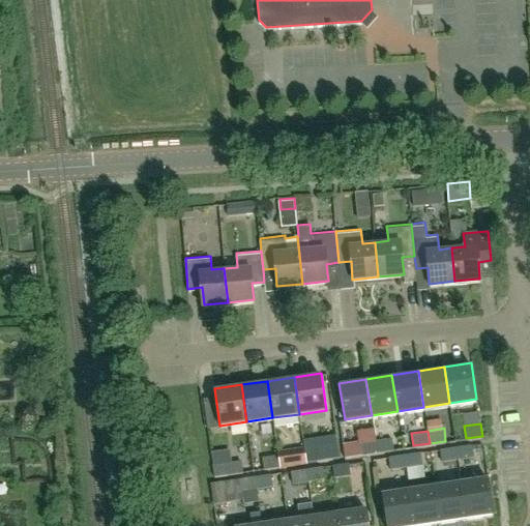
[(377,451),(393,448),(392,436),(375,438),(377,451)]
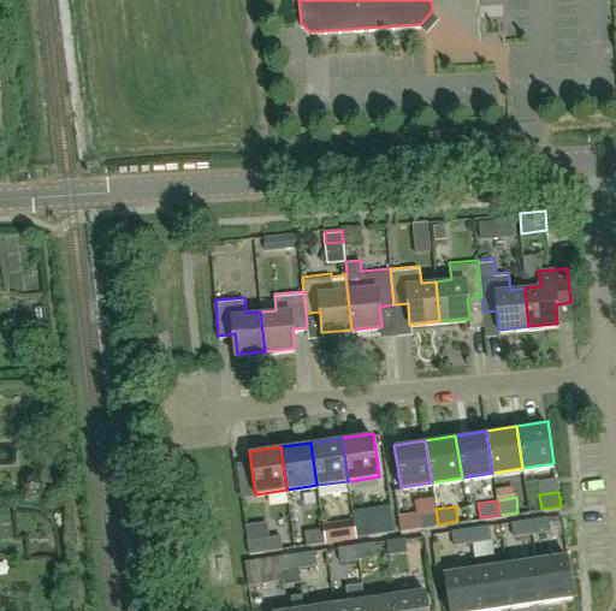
[(438,525),(436,509),(420,511),(419,510),(398,512),(401,529),(438,525)]
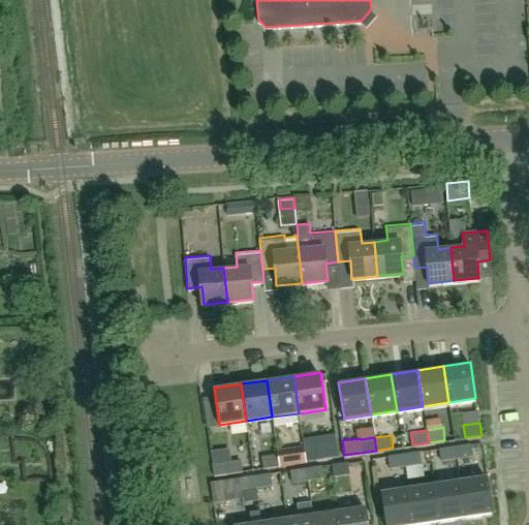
[(457,457),(473,455),(471,441),(455,444),(457,457)]
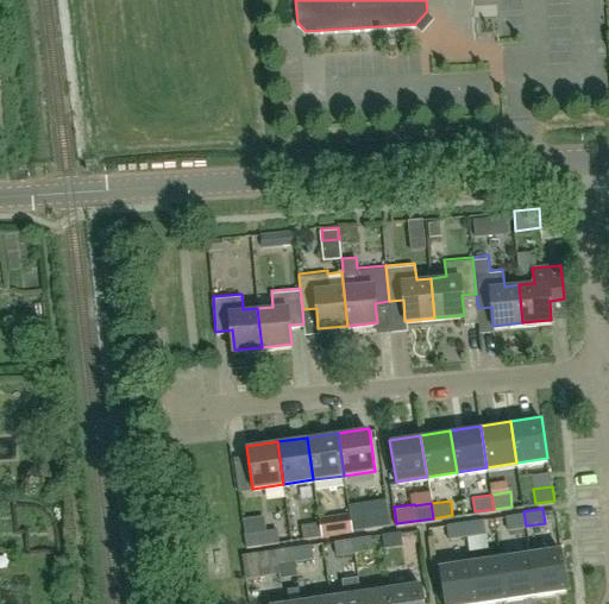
[(363,528),(383,526),(381,511),(362,514),(363,528)]
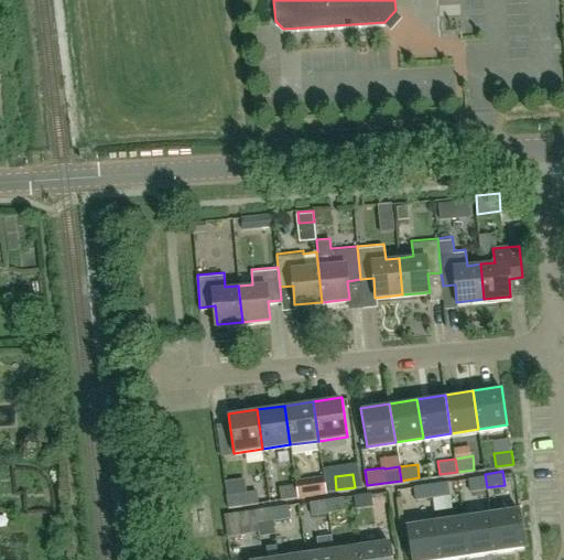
[(487,487),(485,474),(468,476),(470,490),(487,487)]
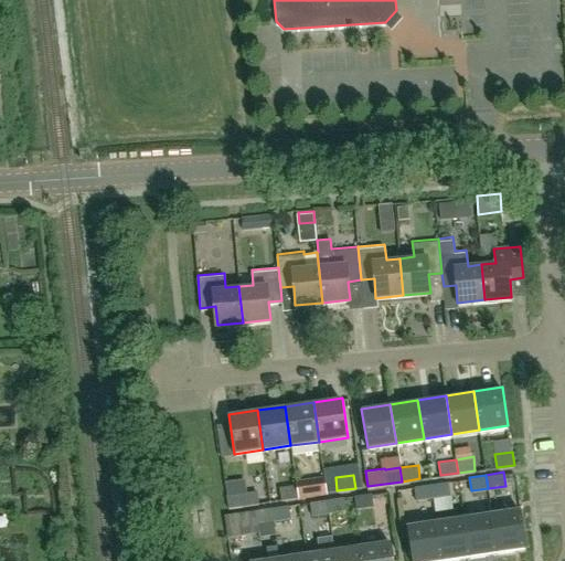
[(432,496),(450,494),(448,479),(430,483),(432,496)]
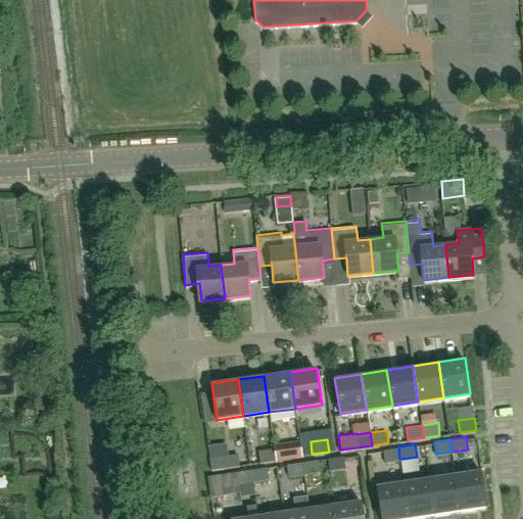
[(276,459),(292,457),(290,444),(274,446),(276,459)]
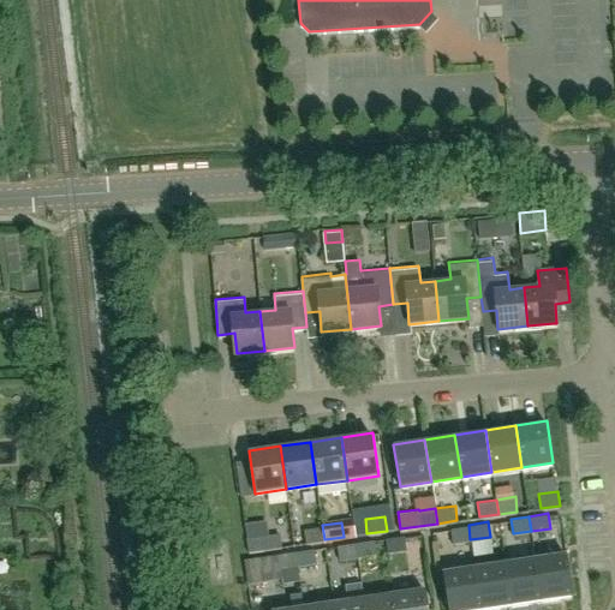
[(324,539),(322,525),(304,528),(306,543),(324,539)]
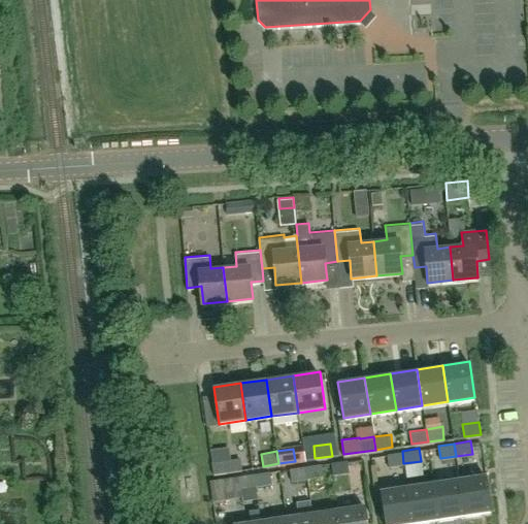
[(403,463),(402,451),(387,453),(389,465),(403,463)]
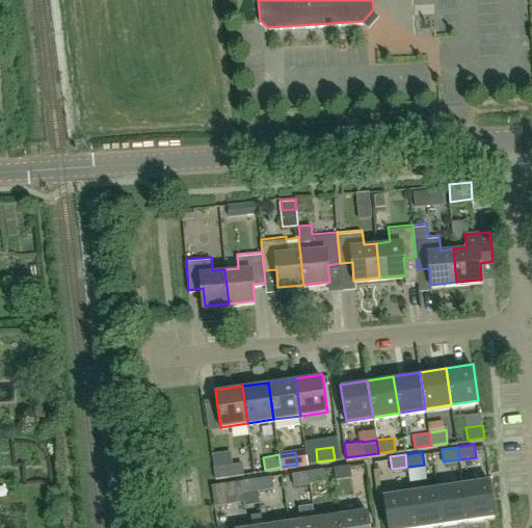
[(215,477),(228,475),(244,472),(242,459),(225,463),(213,465),(215,477)]
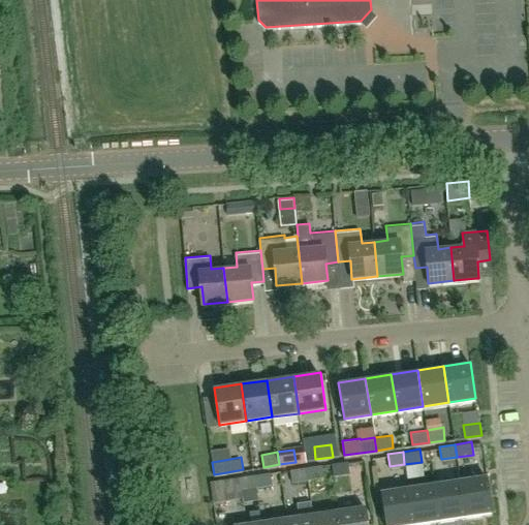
[(343,473),(349,472),(348,460),(332,462),(333,474),(335,483),(337,493),(345,492),(344,482),(343,473)]
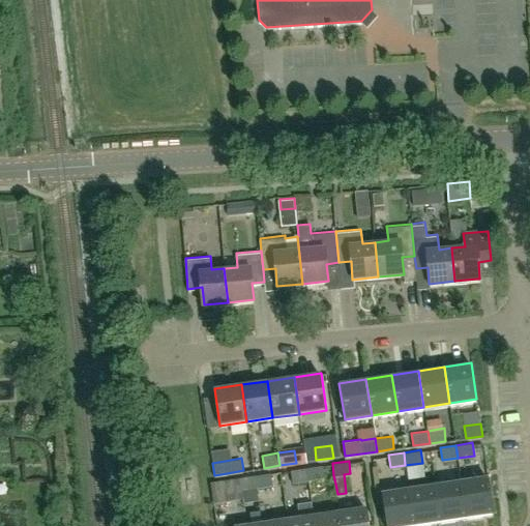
[(307,479),(324,477),(325,477),(323,464),(305,467),(307,479)]
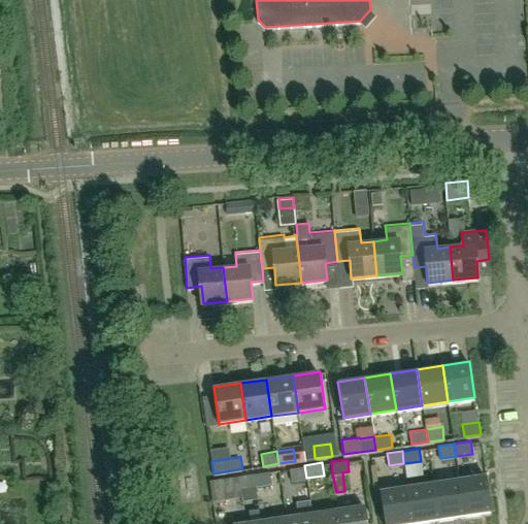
[(306,478),(304,465),(290,467),(292,480),(306,478)]
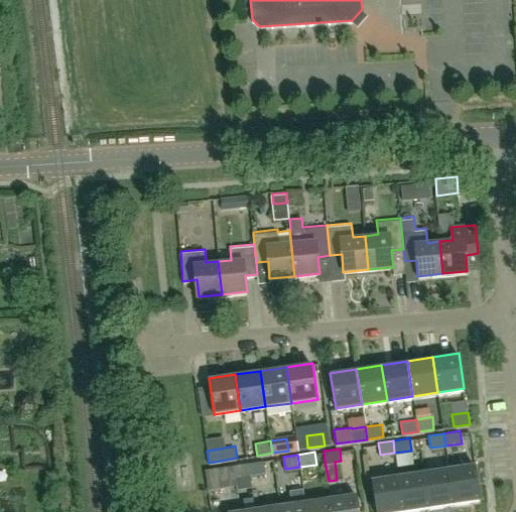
[(249,475),(265,472),(264,460),(247,462),(249,475)]
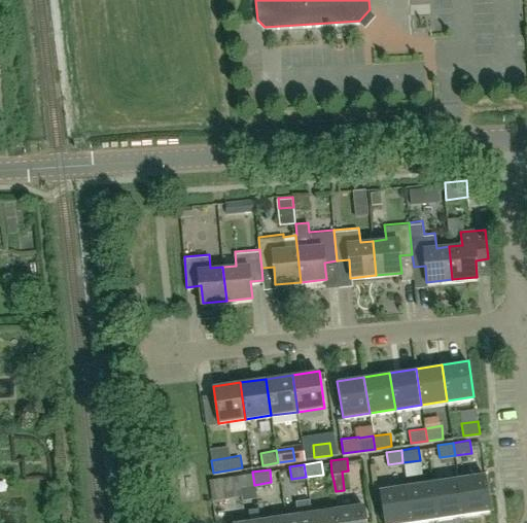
[(254,485),(252,472),(237,474),(239,487),(254,485)]
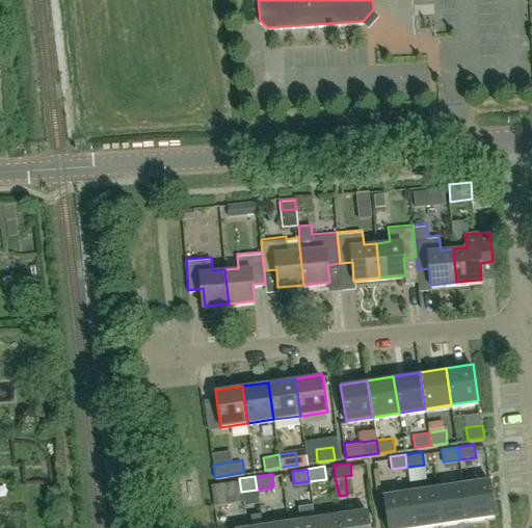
[(468,519),(495,515),(489,477),(462,481),(468,519)]
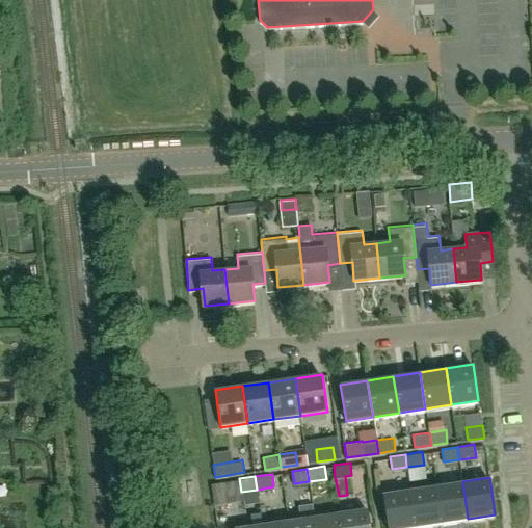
[(214,503),(229,501),(240,499),(237,479),(211,483),(214,503)]
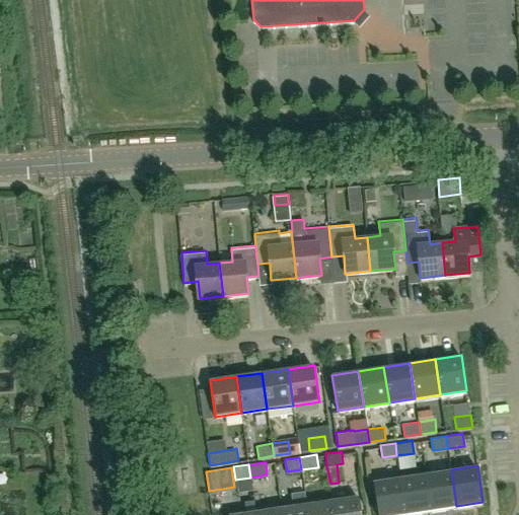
[(456,506),(451,469),(426,473),(431,510),(456,506)]
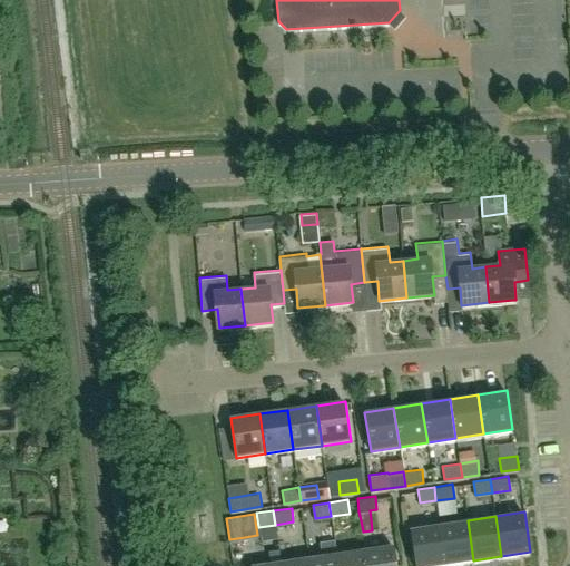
[(473,560),(468,520),(439,525),(445,564),(473,560)]
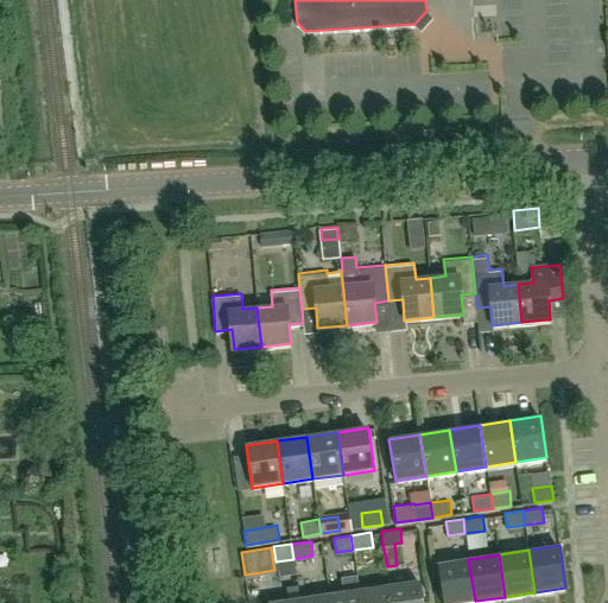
[(461,602),(475,601),(468,559),(437,563),(443,602),(461,602)]
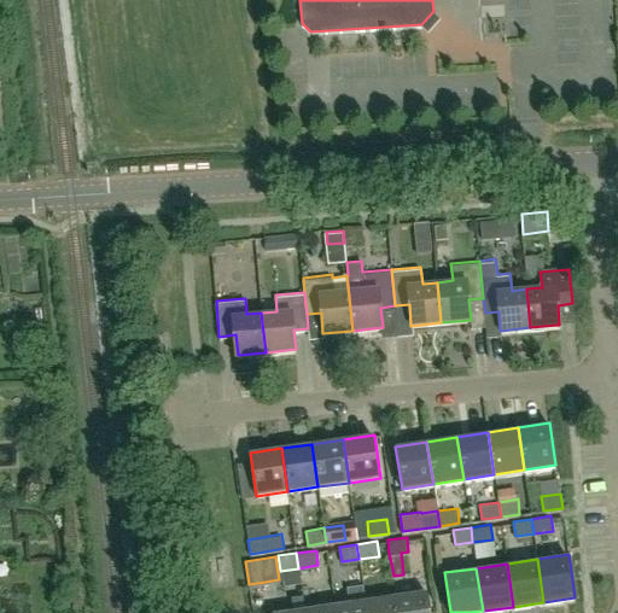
[(397,612),(429,612),(426,589),(395,594),(397,612)]
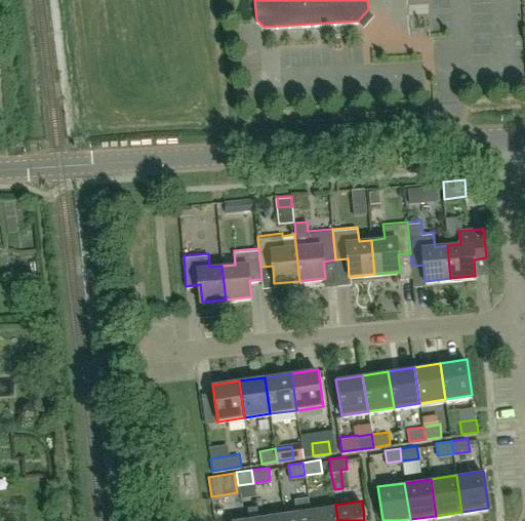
[(337,520),(335,505),(310,509),(311,520),(337,520)]
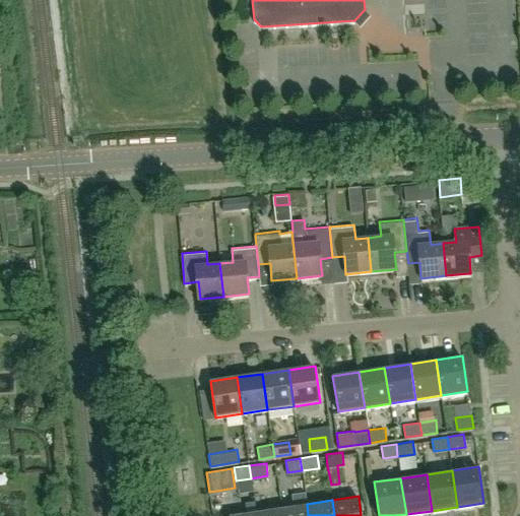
[(308,515),(307,504),(281,508),(281,515),(308,515)]
